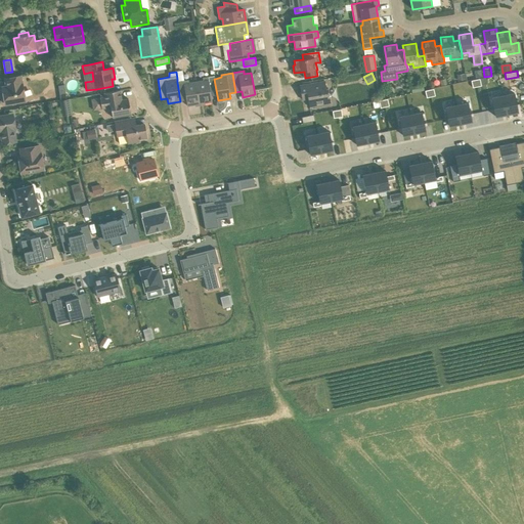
[(22,76),(5,79),(6,86),(2,87),(5,104),(26,100),(22,76)]
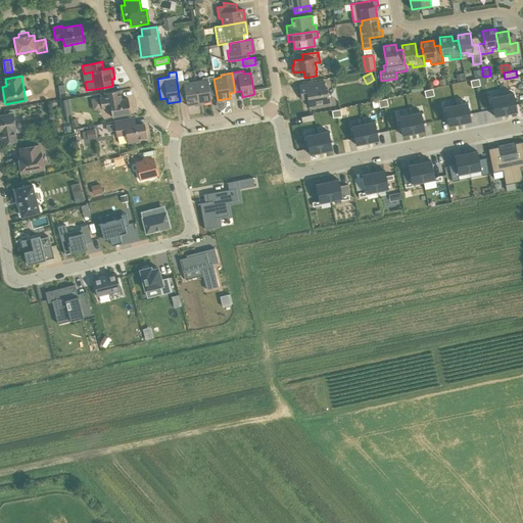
[(215,79),(214,76),(202,77),(202,80),(196,82),(199,103),(211,101),(210,96),(217,95),(214,79),(215,79)]
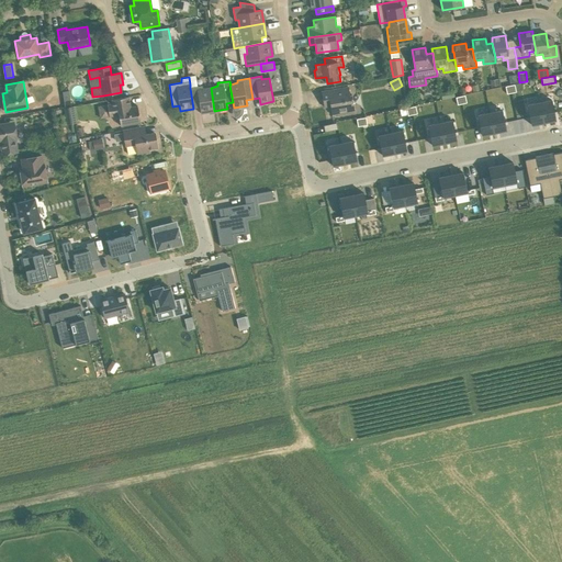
[(211,88),(203,89),(202,86),(190,88),(193,109),(200,108),(201,113),(214,111),(211,88)]
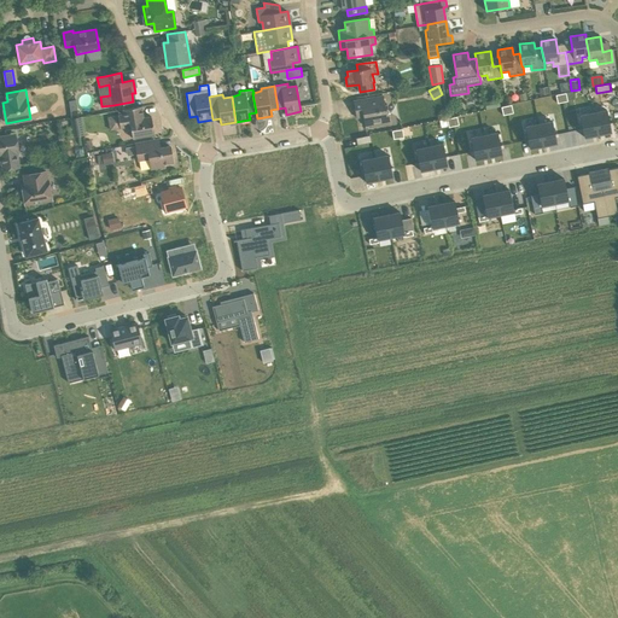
[(386,104),(384,104),(383,95),(354,100),(357,118),(365,117),(366,127),(390,122),(386,104)]
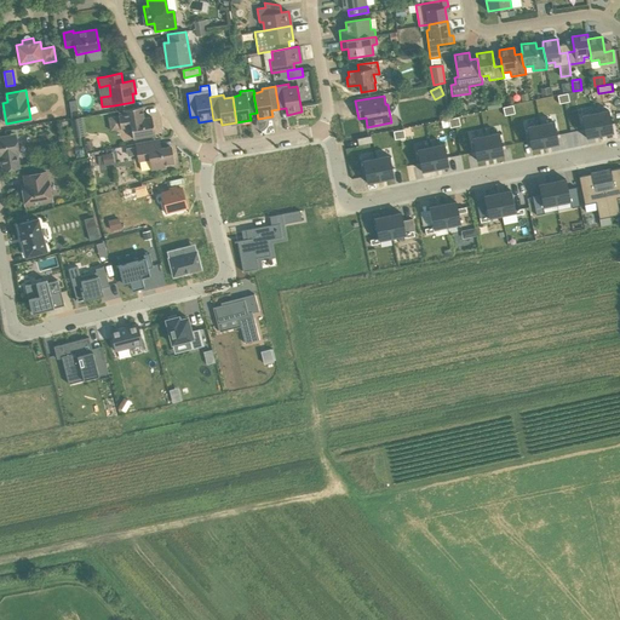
[(151,116),(144,119),(142,107),(124,109),(125,115),(119,116),(108,118),(110,131),(131,127),(133,138),(155,135),(151,116)]
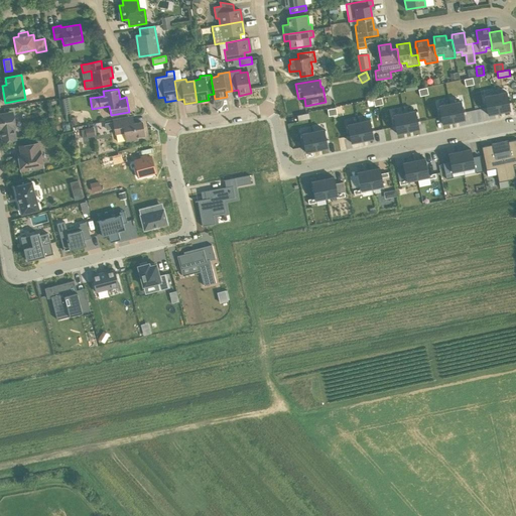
[(496,94),(499,112),(510,110),(507,92),(496,94)]
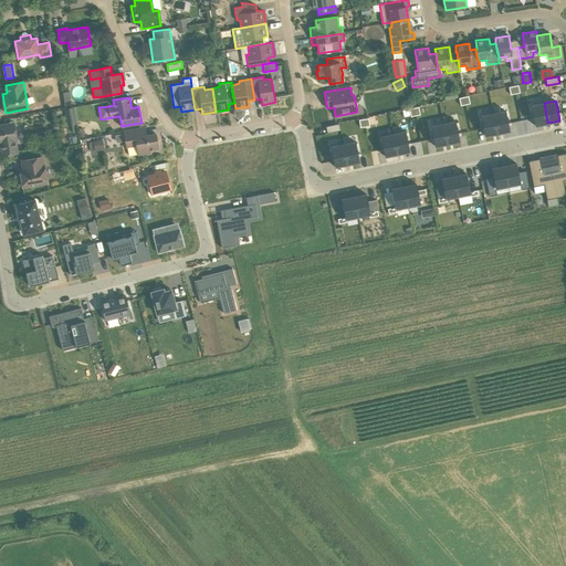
[(547,123),(544,103),(531,106),(535,126),(547,123)]
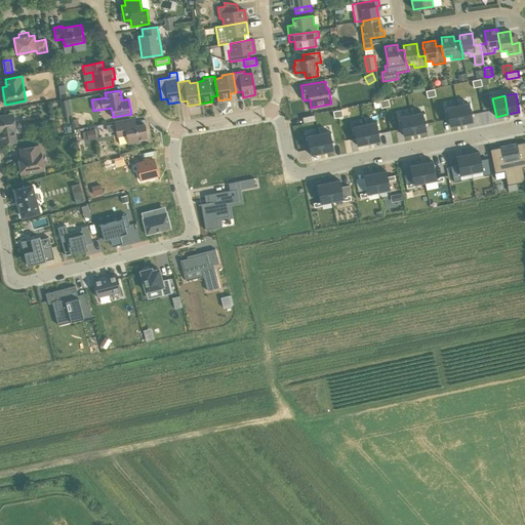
[(70,98),(59,102),(63,116),(73,114),(70,98)]
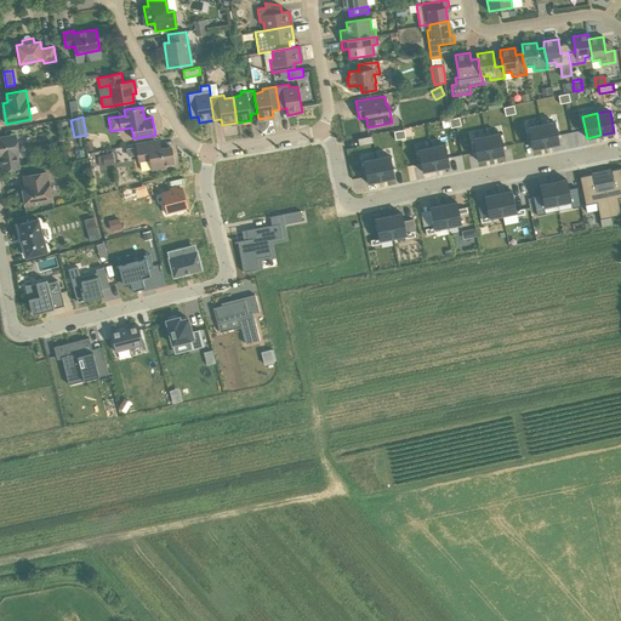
[(554,121),(541,125),(546,147),(559,143),(554,121)]
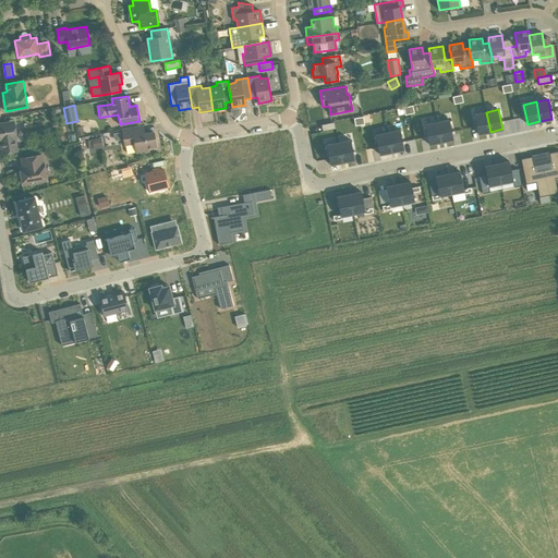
[(490,132),(486,112),(474,114),(478,134),(490,132)]
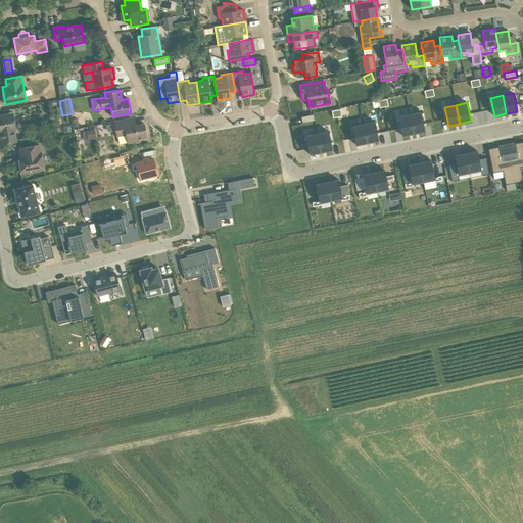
[(421,112),(410,114),(414,133),(425,131),(421,112)]
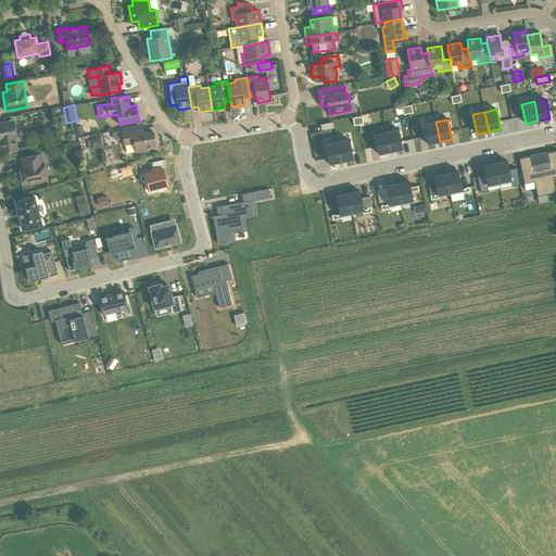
[(14,121),(0,123),(0,138),(2,153),(17,150),(15,138),(17,138),(14,121)]
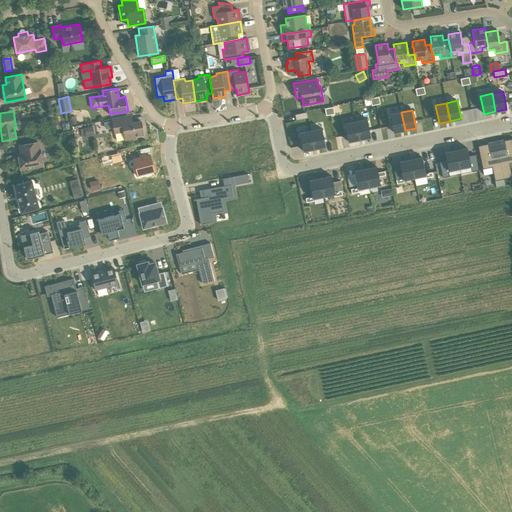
[(295,115),(296,120),(308,118),(307,112),(295,115)]
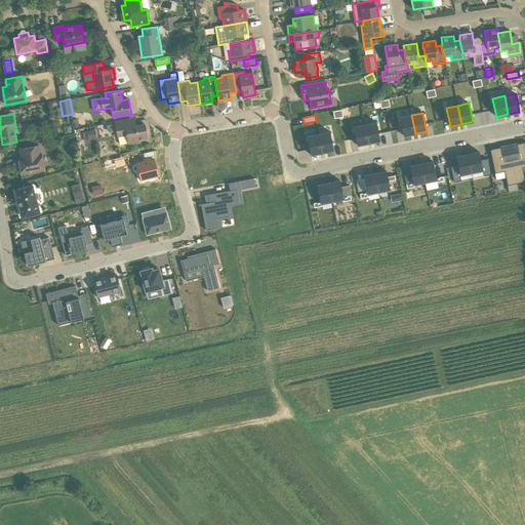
[(415,133),(411,115),(400,117),(404,135),(415,133)]
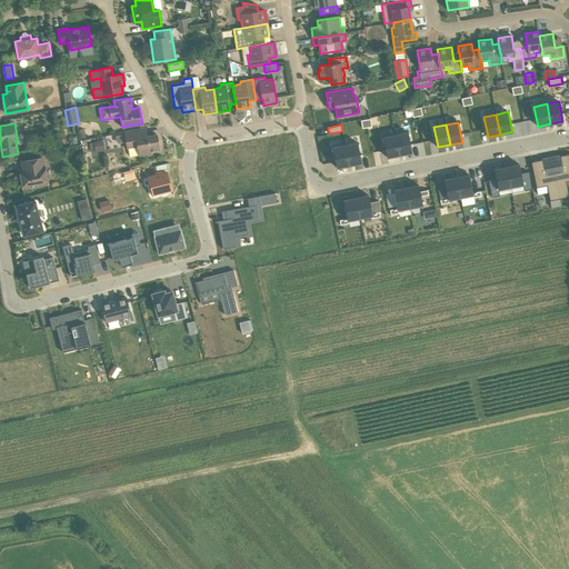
[(151,150),(159,149),(157,135),(147,137),(146,129),(125,132),(128,148),(130,156),(139,155),(140,156),(151,153),(151,150)]
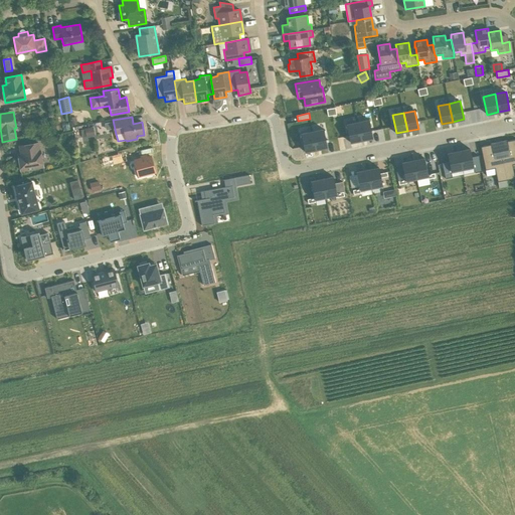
[(369,120),(358,122),(361,140),(373,138),(369,120)]
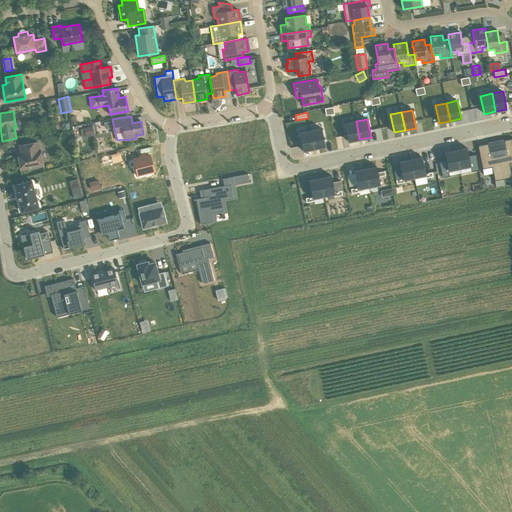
[(359,139),(356,121),(345,124),(348,142),(359,139)]
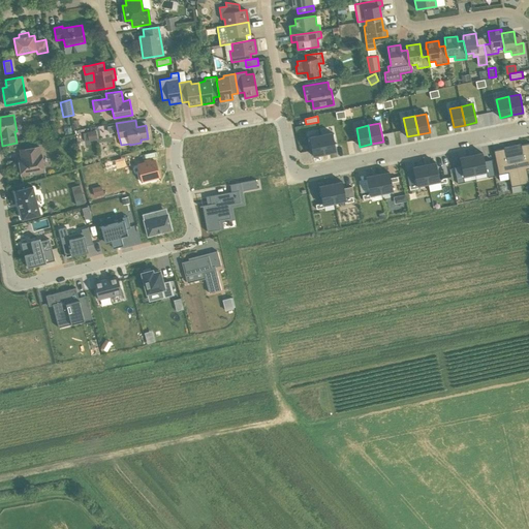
[(96,131),(83,133),(85,142),(98,139),(96,131)]
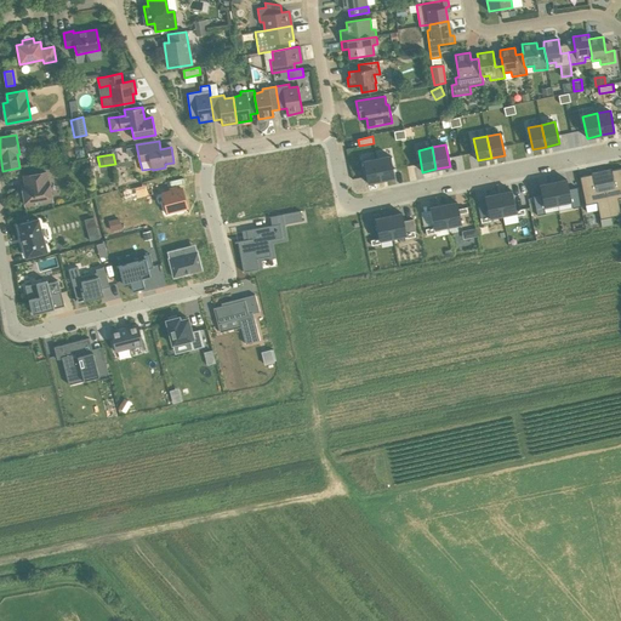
[(391,155),(377,159),(381,181),(394,177),(391,155)]
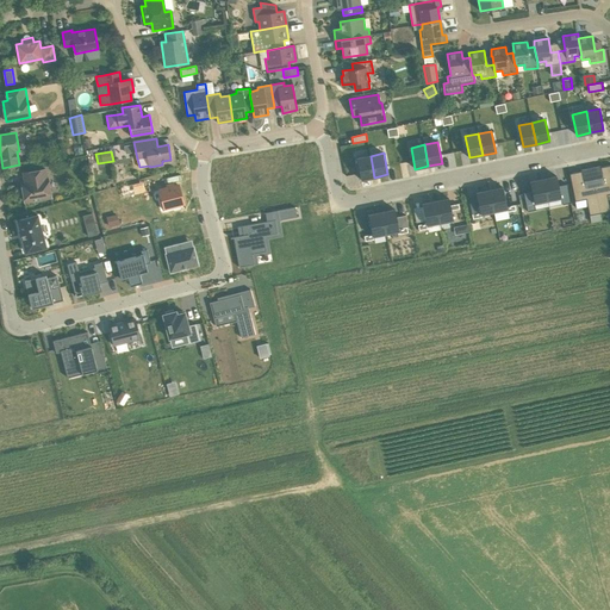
[(361,180),(374,178),(371,156),(356,159),(361,180)]
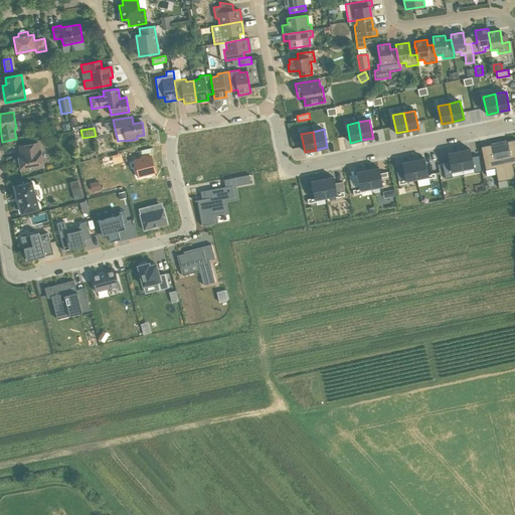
[(514,138),(507,140),(508,146),(500,148),(505,173),(514,171),(511,160),(514,158),(514,138)]
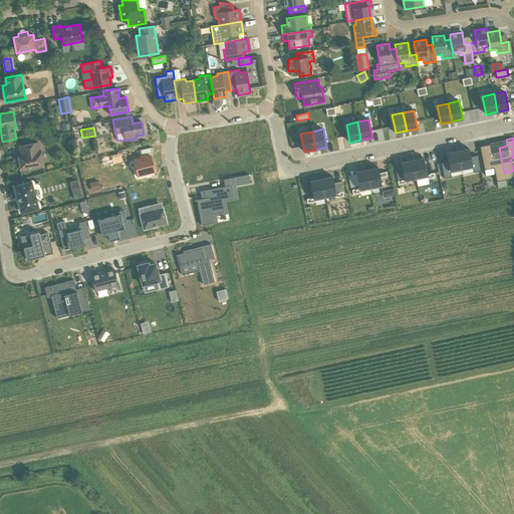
[(40,150),(38,143),(20,146),(22,159),(19,159),(21,170),(43,167),(40,150)]
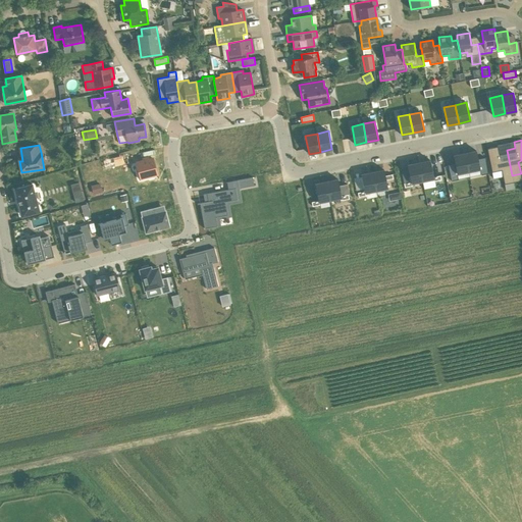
[(507,150),(499,152),(498,145),(487,147),(491,167),(501,165),(504,177),(512,175),(507,150)]
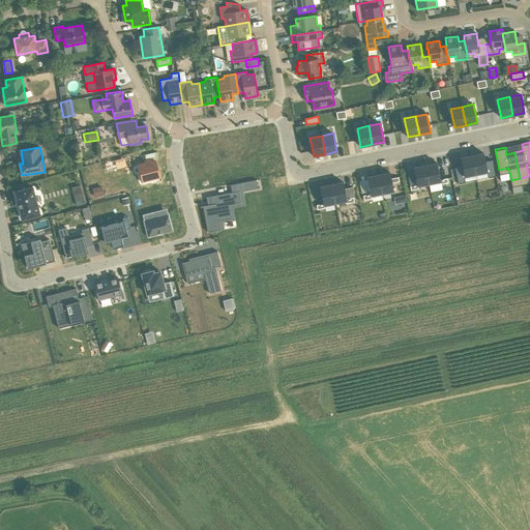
[(472,155),(476,174),(488,172),(486,162),(483,153),(472,155)]
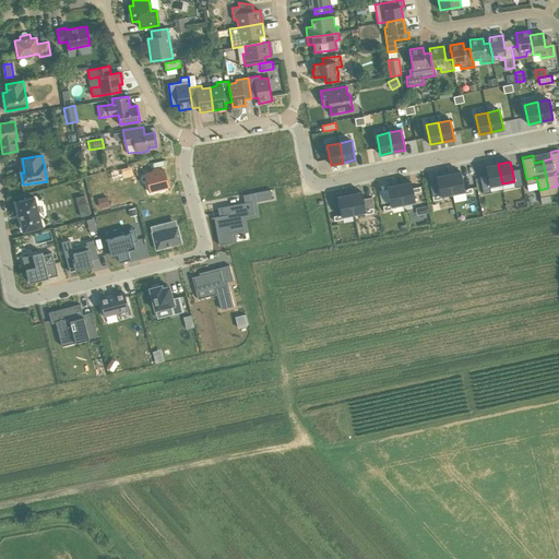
[(490,186),(502,183),(498,164),(486,166),(488,176),(490,186)]
